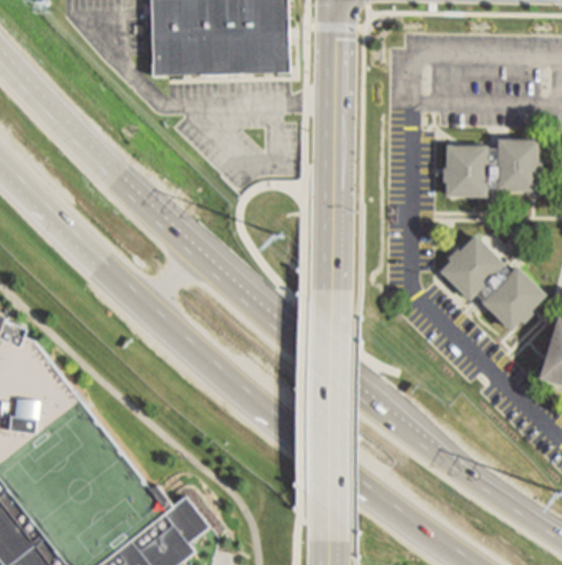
[(149,0),(152,75),(290,73),(289,0),(149,0)]
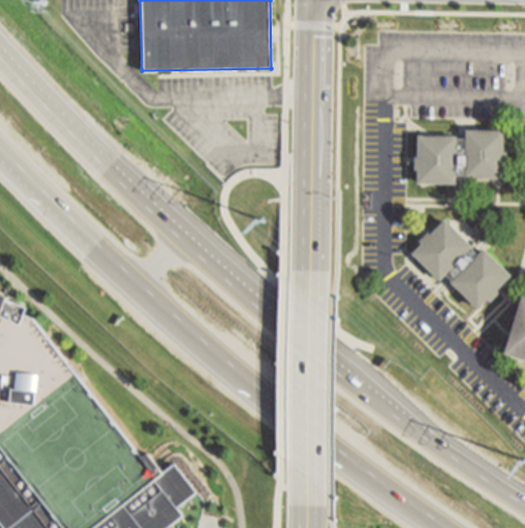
[(501,130),(501,151),(505,151),(505,165),(501,165),(501,178),(463,178),(463,176),(454,176),(454,184),(415,184),(415,171),(412,171),(412,157),(415,157),(415,136),(454,136),(454,138),(463,138),(463,130),(501,130)]
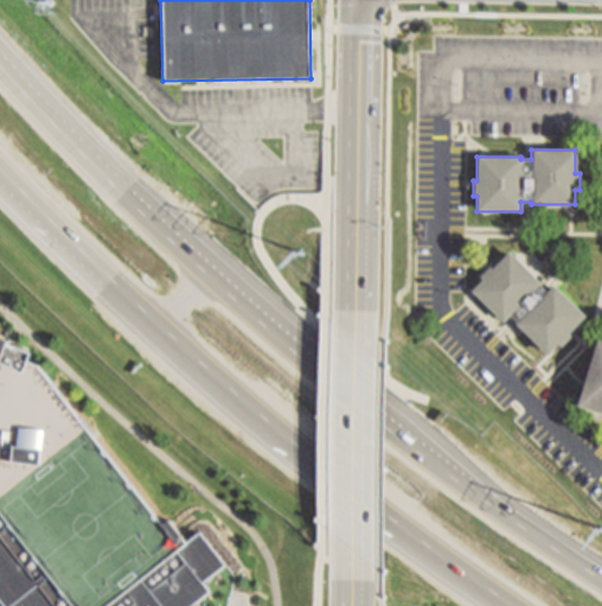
[(583,316),(567,333),(570,336),(559,348),(556,344),(545,355),(514,324),(516,323),(508,316),(501,323),(469,291),(480,280),(478,278),(488,267),(492,269),(508,253),(539,284),(538,285),(545,292),(552,285),(583,316)]
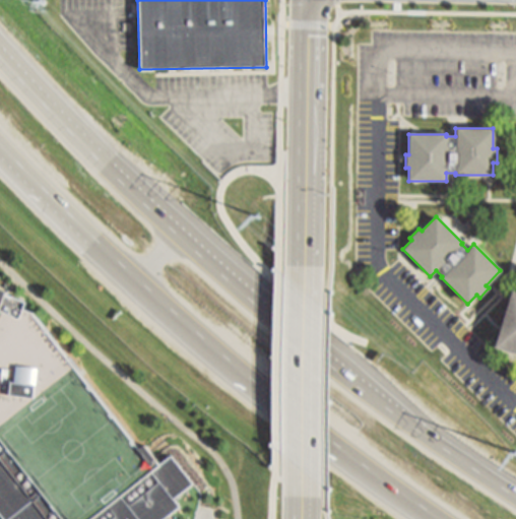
[(1,518),(0,517),(0,290),(5,293),(5,294),(25,302),(22,310),(30,313),(137,450),(143,445),(158,465),(170,457),(191,483),(172,499),(178,507),(162,518),(1,518)]
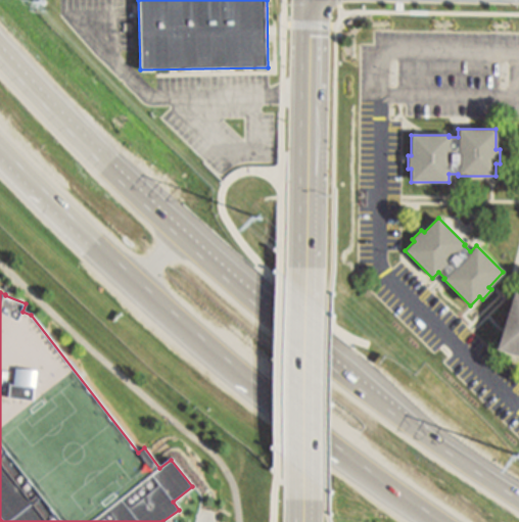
[(518,293),(515,292),(497,350),(518,357),(518,293)]
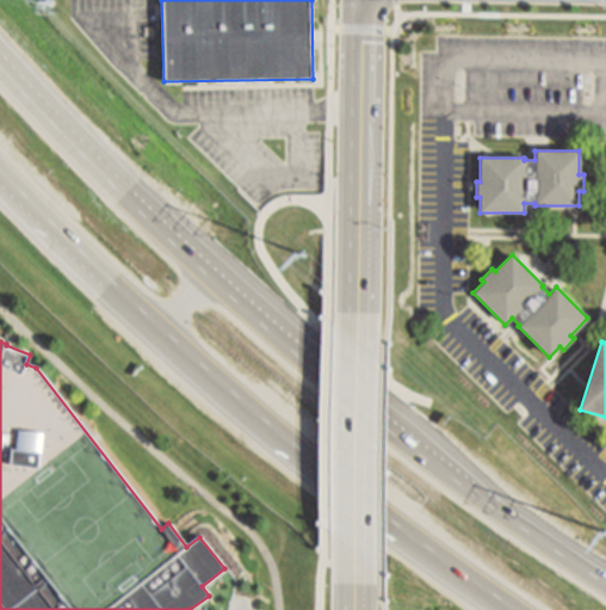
All buildings are outlined.
